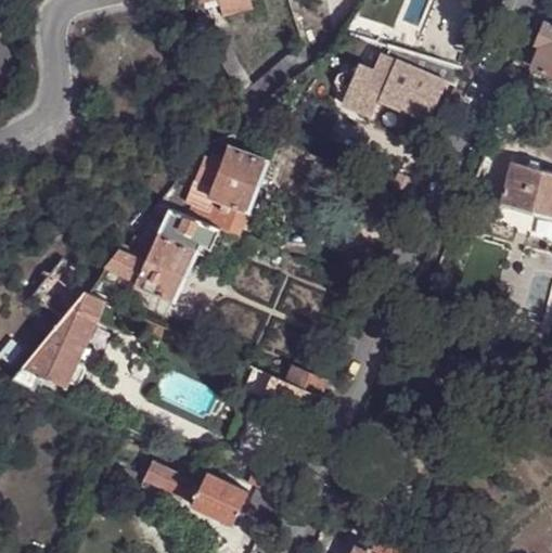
[(251,7),(249,0),(220,0),(223,14),(251,7)]
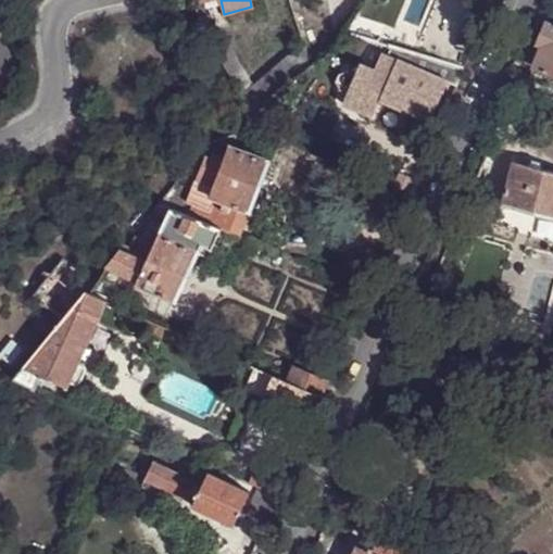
[(341,32),(376,42),(380,24),(354,15),(341,32)]
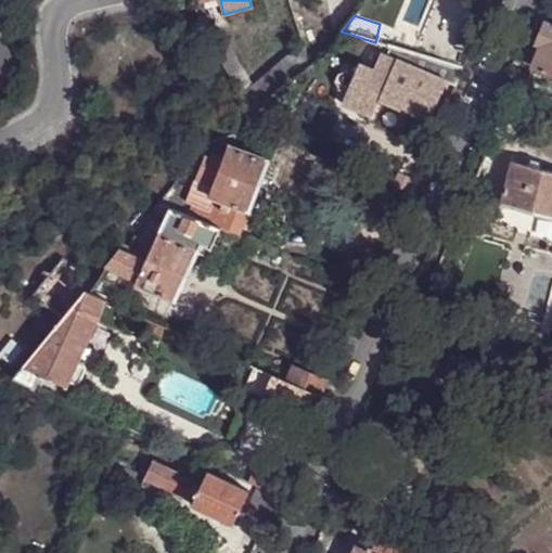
[(551,74),(551,25),(540,21),(533,41),(536,42),(528,64),(551,74)]
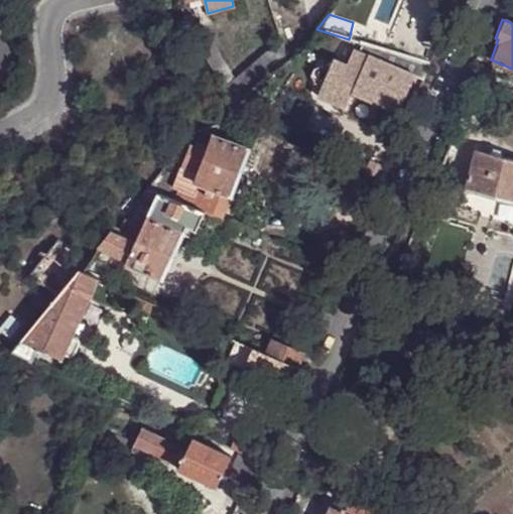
[(215,41),(204,47),(211,60),(222,54),(215,41)]
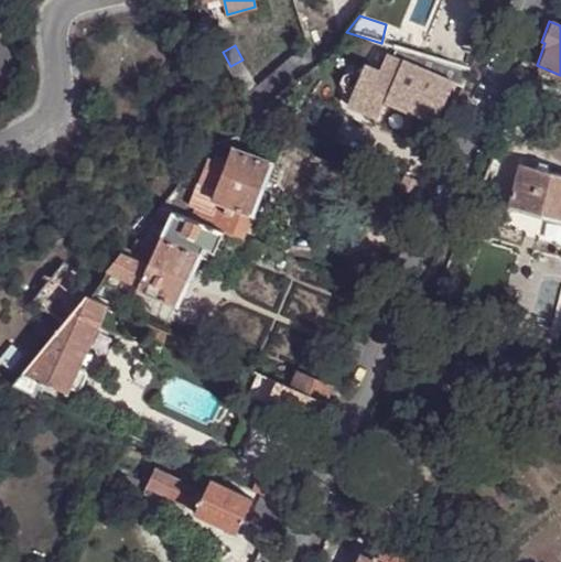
[(395,47),(390,56),(400,61),(405,51),(395,47)]
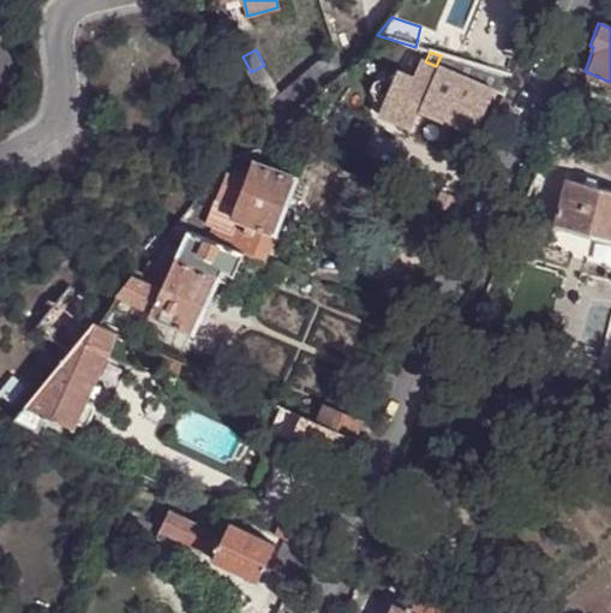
[(264,65),(251,72),(277,126),(279,128),(289,119),(341,73),(335,53),(281,99),(264,65)]
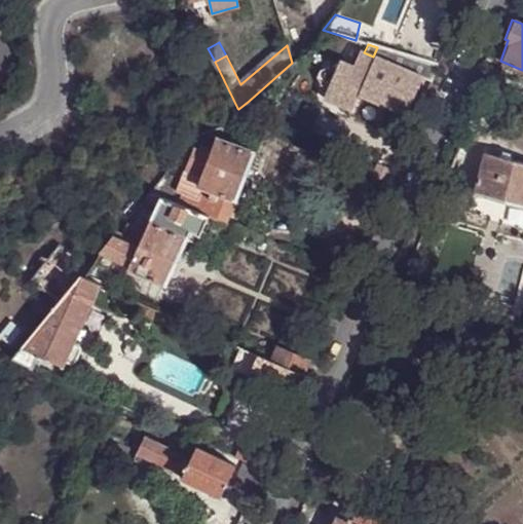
[(413,58),(377,47),(373,57),(364,52),(360,50),(352,66),(338,60),(334,70),(326,87),(322,97),(349,109),(357,94),(404,115),(409,104),(420,78),(430,82),(437,65),(427,63),(413,58)]
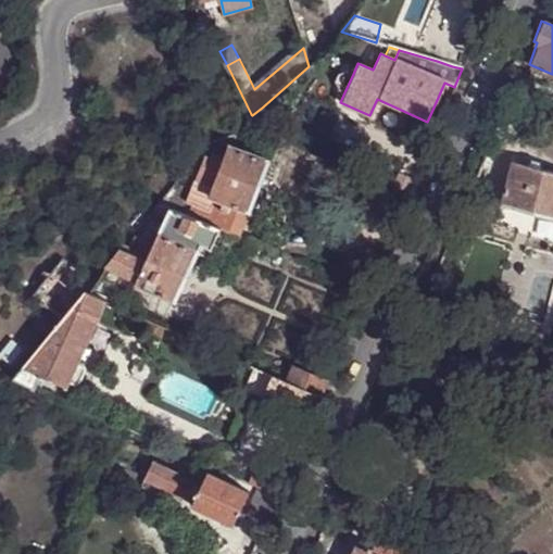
[(344,92),(353,74),(346,70),(336,73),(332,79),(337,89),(344,92)]
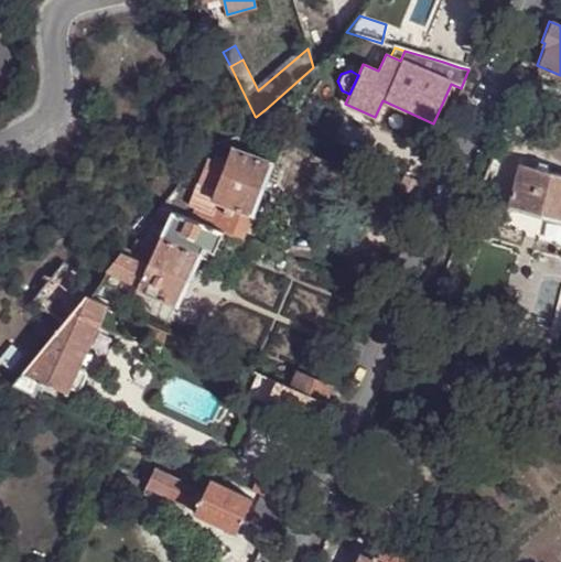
[(560,99),(543,94),(538,109),(556,116),(560,99)]
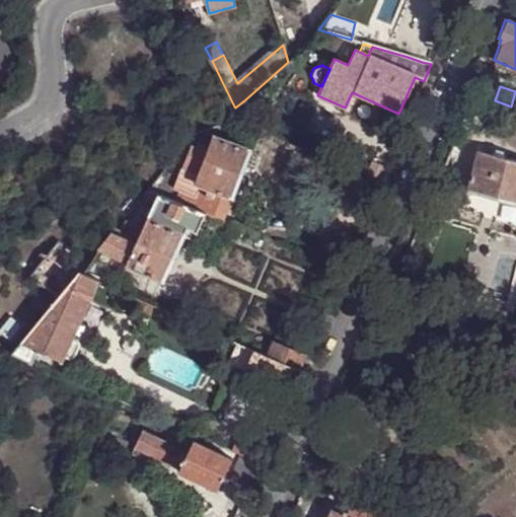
[(205,214),(222,221),(237,182),(250,150),(212,135),(206,147),(197,144),(190,163),(199,167),(193,181),(183,178),(174,202),(205,214)]
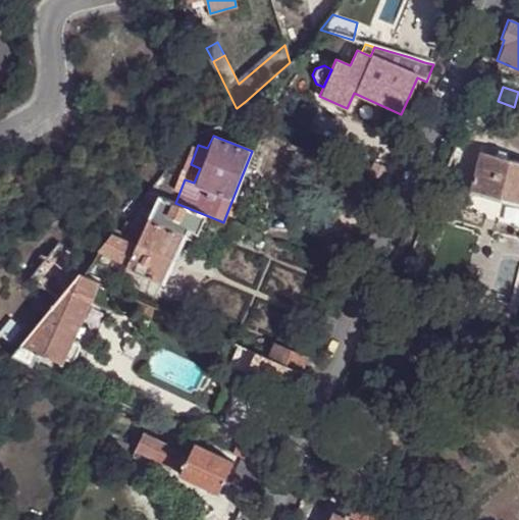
[(518,161),(475,151),(463,192),(518,206),(518,161)]
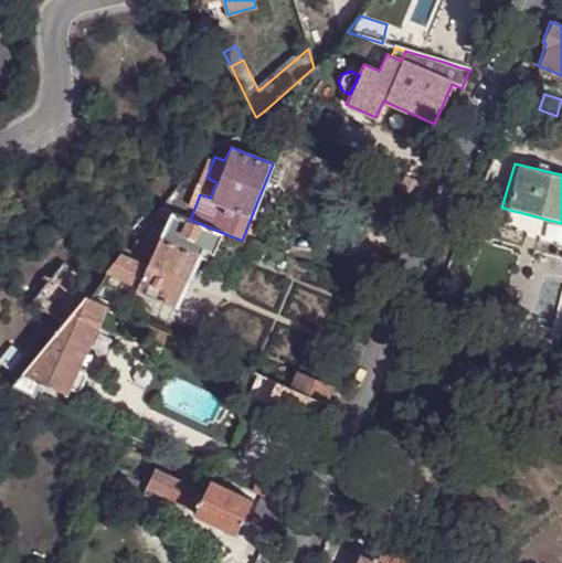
[(223,233),(190,220),(159,209),(154,215),(168,220),(154,248),(135,238),(108,271),(136,283),(135,285),(176,305),(187,283),(198,258),(208,263),(212,255),(223,233)]
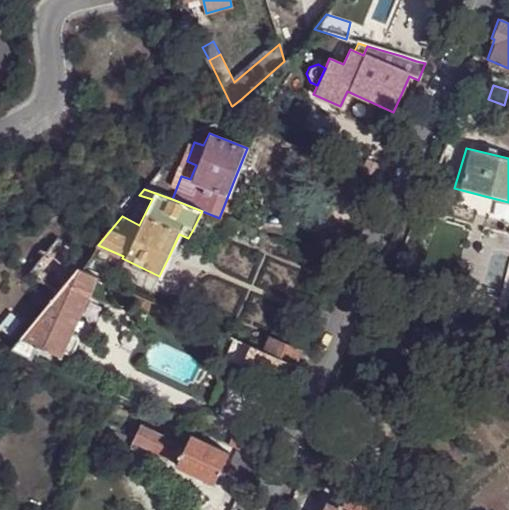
[(79,267),(85,259),(58,237),(29,272),(55,295),(79,267)]
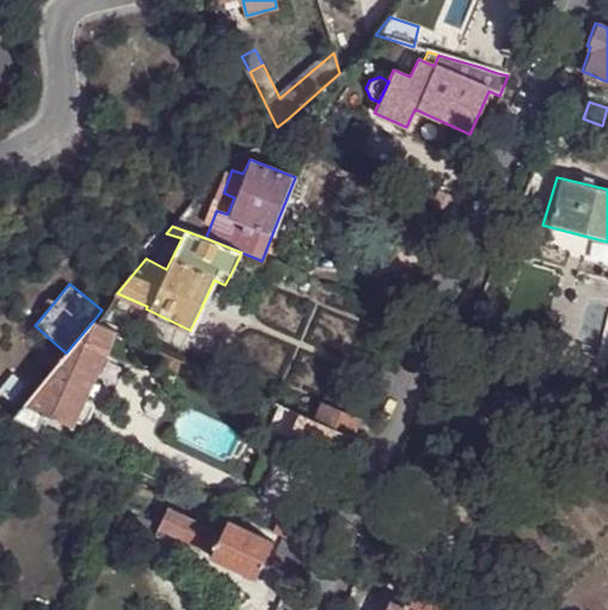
[(137,311),(111,299),(102,310),(94,319),(116,330),(127,335),(137,311)]
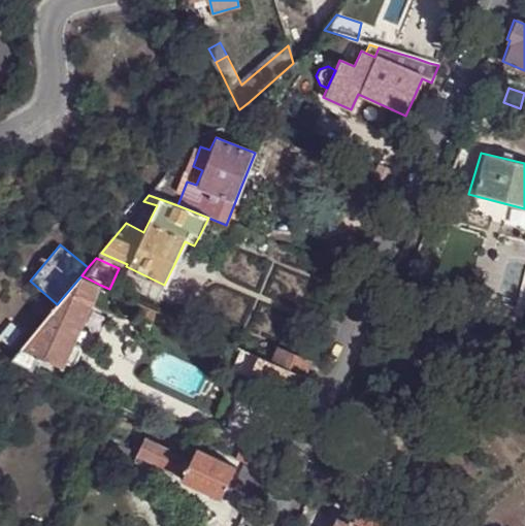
[(345,282),(349,273),(335,269),(332,277),(345,282)]
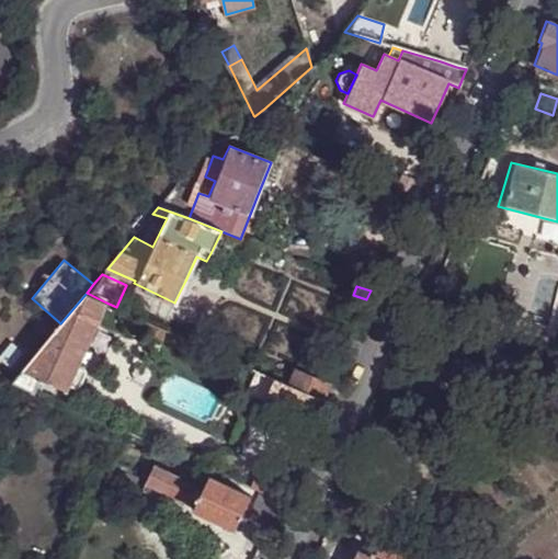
[(66,387),(68,384),(73,385),(79,383),(83,373),(81,367),(77,365),(106,303),(87,293),(60,323),(14,380),(34,389),(41,376),(66,387)]
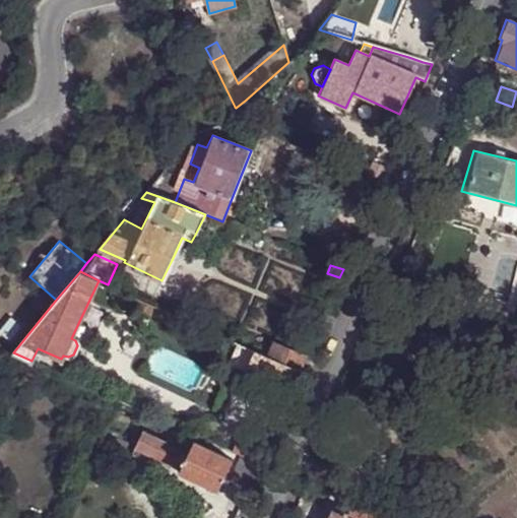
[(134,305),(137,298),(119,289),(115,296),(134,305)]
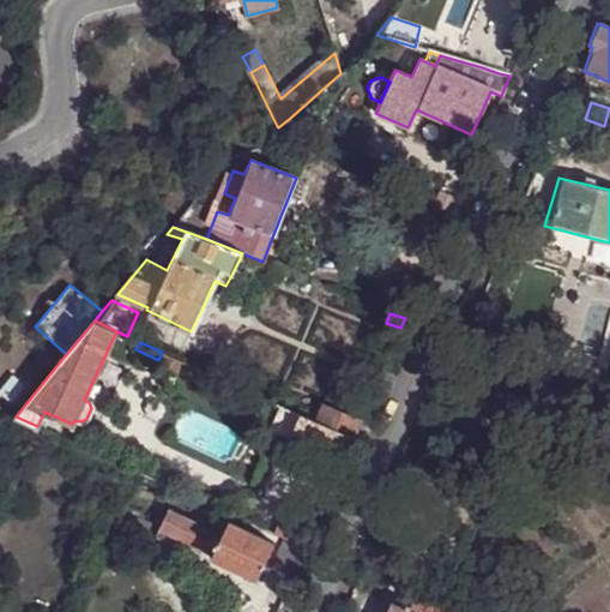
[(180,370),(185,361),(162,352),(158,360),(180,370)]
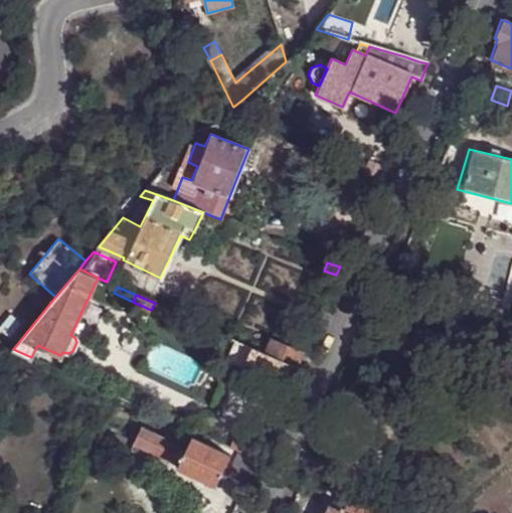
[(275,381),(287,386),(296,366),(266,353),(236,340),(227,360),(275,381)]
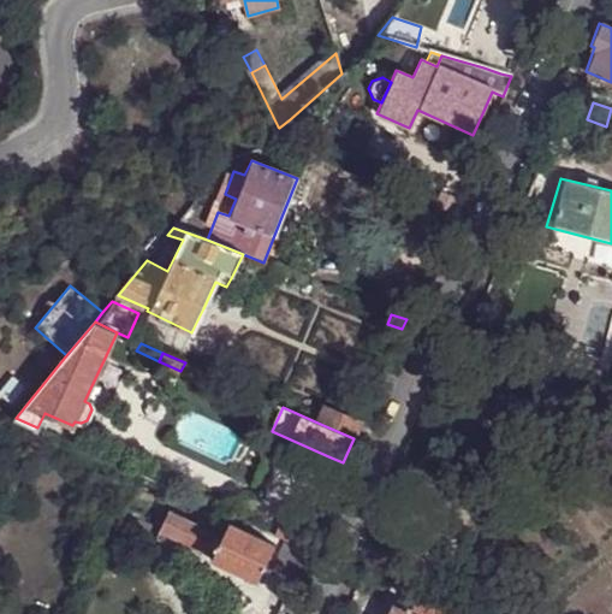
[(318,423),(354,438),(361,423),(325,408),(318,423)]
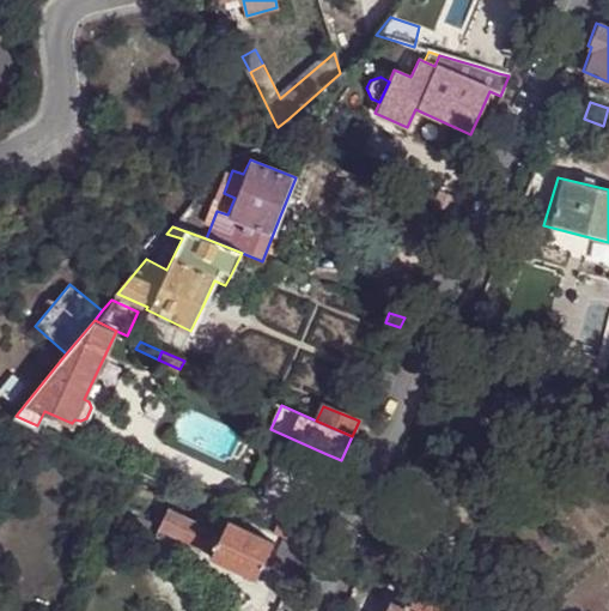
[(193,544),(209,552),(208,555),(238,569),(254,578),(270,543),(212,512),(205,525),(168,506),(158,526),(193,544)]
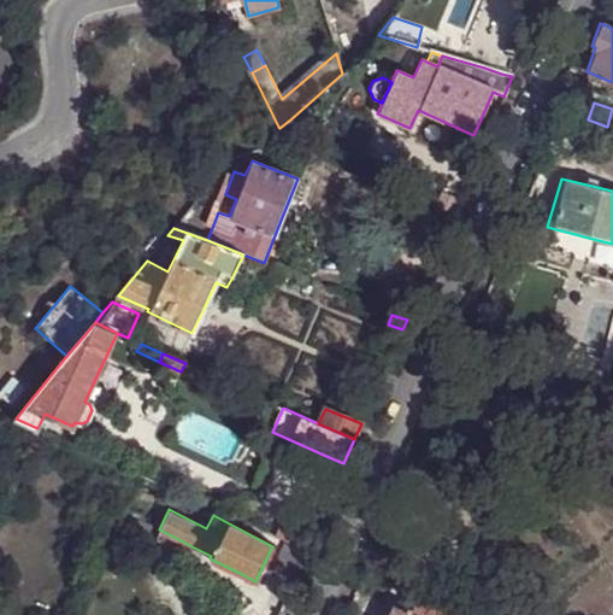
[(189,555),(194,548),(159,529),(154,537),(189,555)]
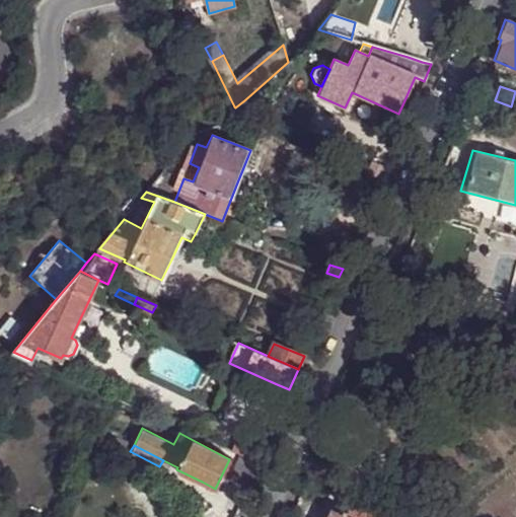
[(245,490),(259,461),(238,453),(226,482),(245,490)]
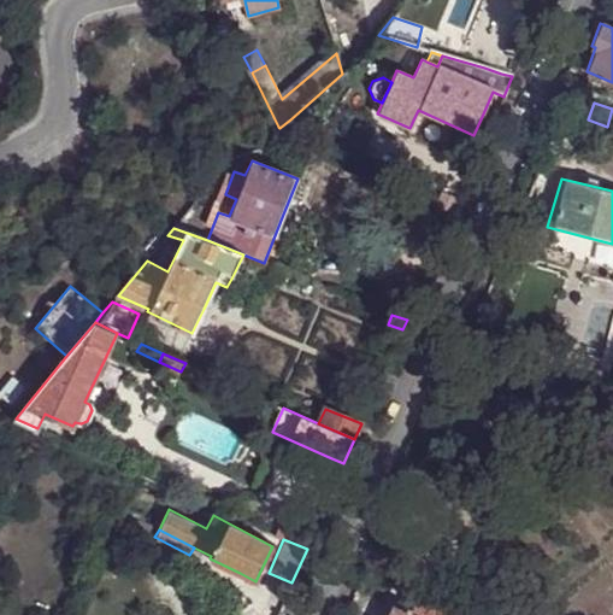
[(458,614),(413,596),(413,597),(406,614),(392,605),(387,614),(458,614)]
